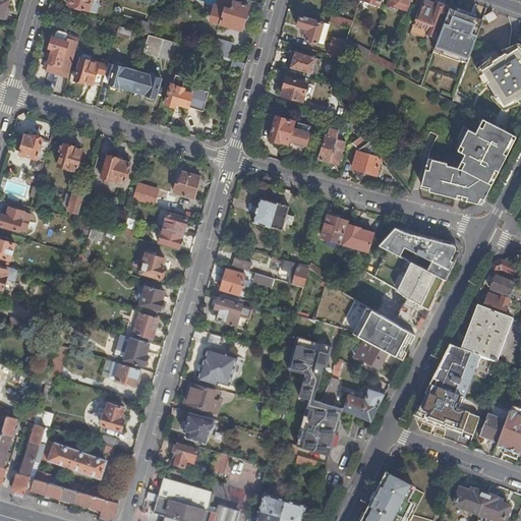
[(8,0),(6,0),(0,0),(0,16),(6,18),(8,9),(6,8),(8,0)]
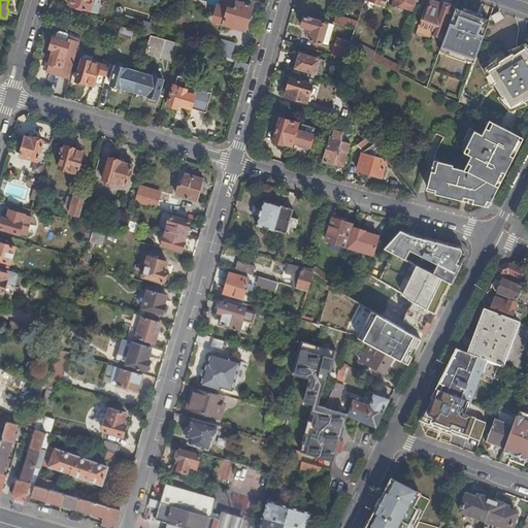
[(69,0),(67,11),(86,18),(88,11),(90,11),(92,3),(95,4),(97,3),(97,0),(69,0)]
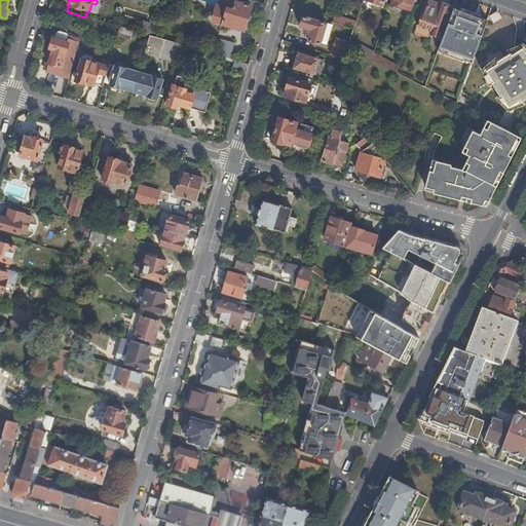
[(219,0),(218,5),(213,22),(243,31),(251,6),(236,2),(236,0),(219,0)]
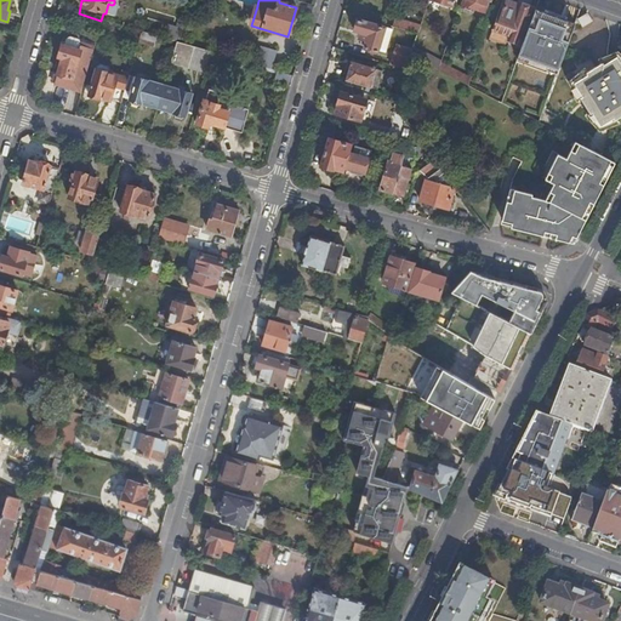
[(488,0),(463,0),(463,4),(484,11),(488,0)]
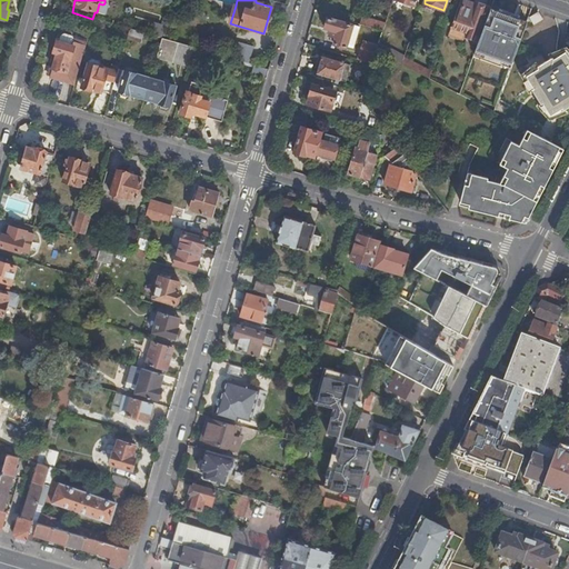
[(476,40),(488,8),(476,3),(475,5),(465,0),(459,15),(456,13),(451,27),(466,32),(465,37),(476,40)]
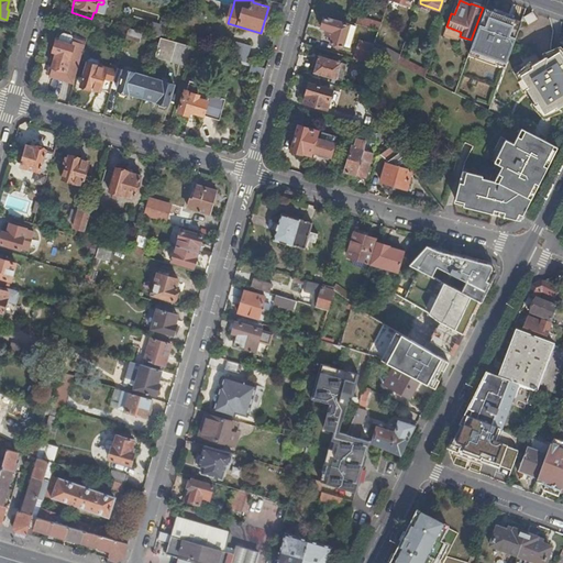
[(156,37),(159,39),(169,7),(166,6),(157,33),(156,37)]
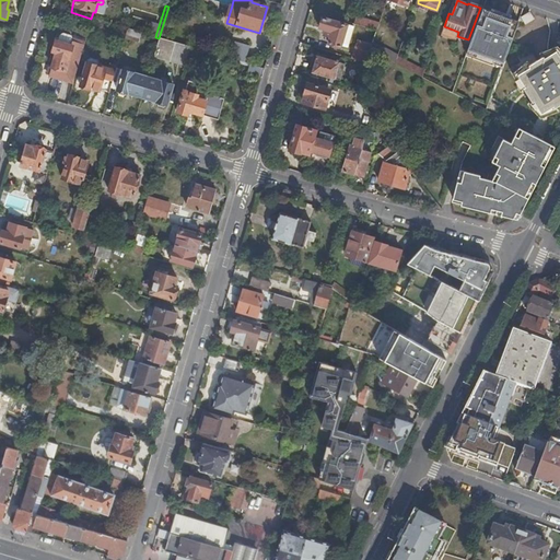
[(521,20),(485,7),(468,53),(478,56),(479,53),(496,59),(494,62),(503,66),(521,20)]
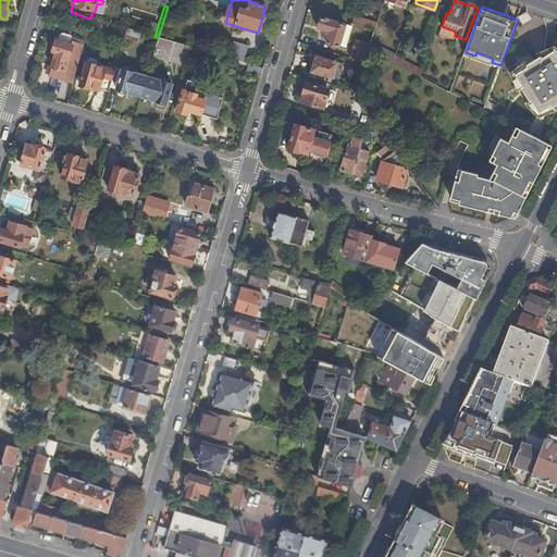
[(532,20),(528,12),(519,17),(523,25),(532,20)]
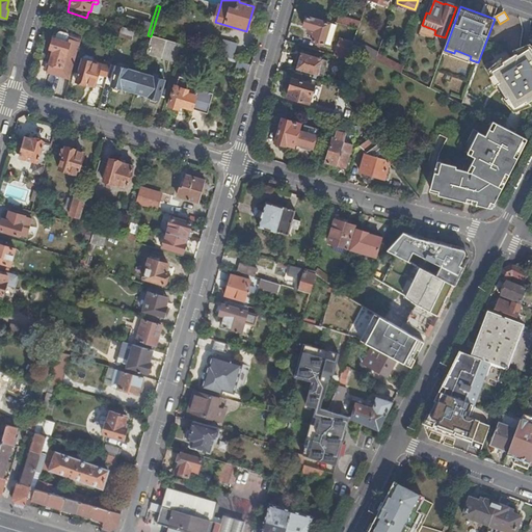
[(358,29),(361,23),(339,16),(337,23),(358,29)]
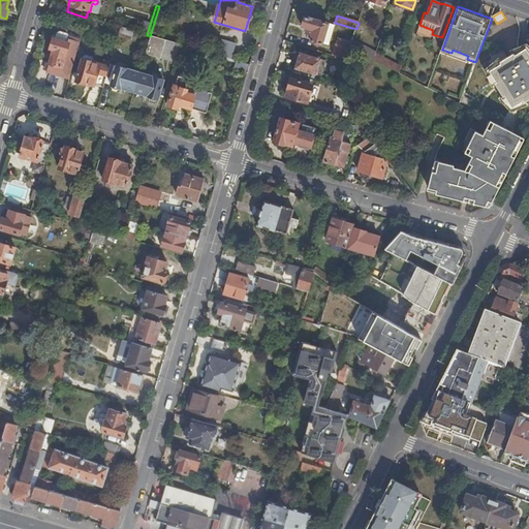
[(321,43),(328,24),(304,17),(301,27),(313,30),(310,41),(321,44),(321,43)]
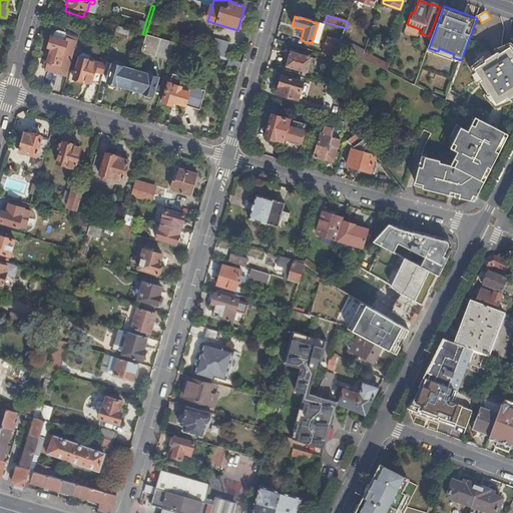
[(324,25),(318,23),(312,42),(318,44),(324,25)]
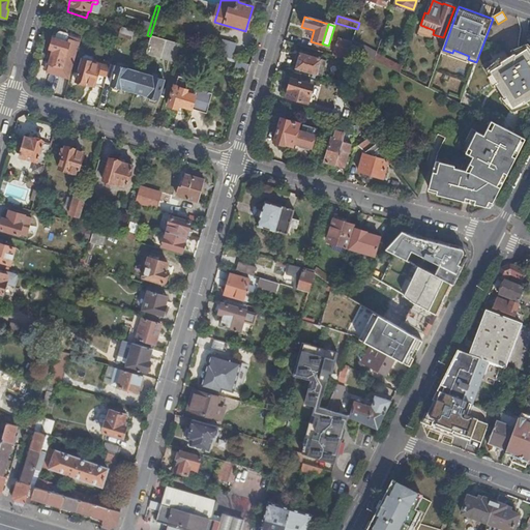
[(55,33),(54,39),(65,42),(67,37),(65,34),(59,32),(55,33)]
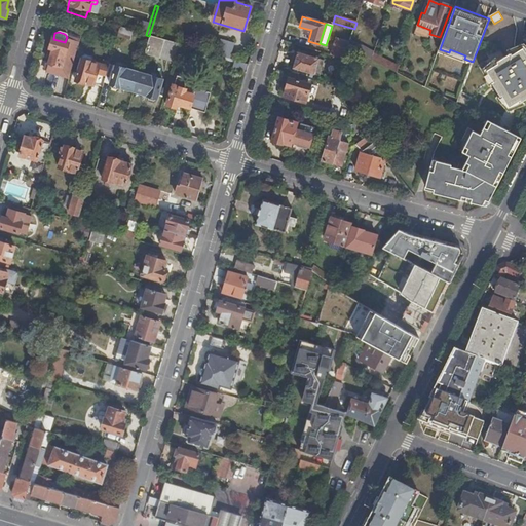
[(145,52),(175,61),(178,48),(179,44),(149,36),(145,52)]
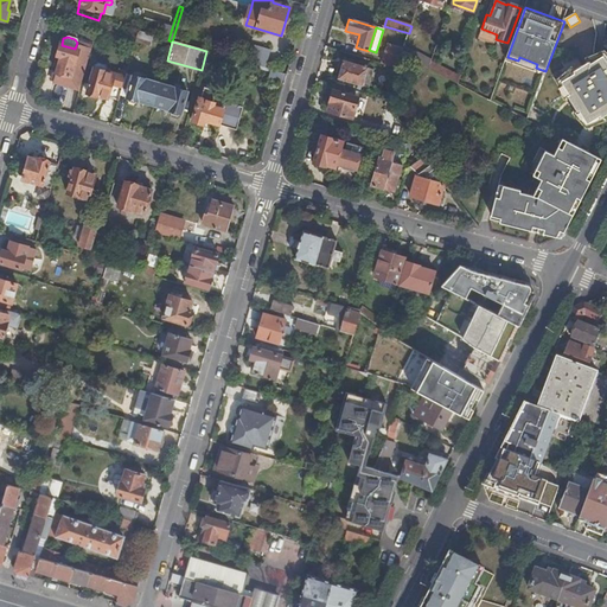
[(402,55),(404,48),(389,43),(382,64),(397,69),(402,55)]
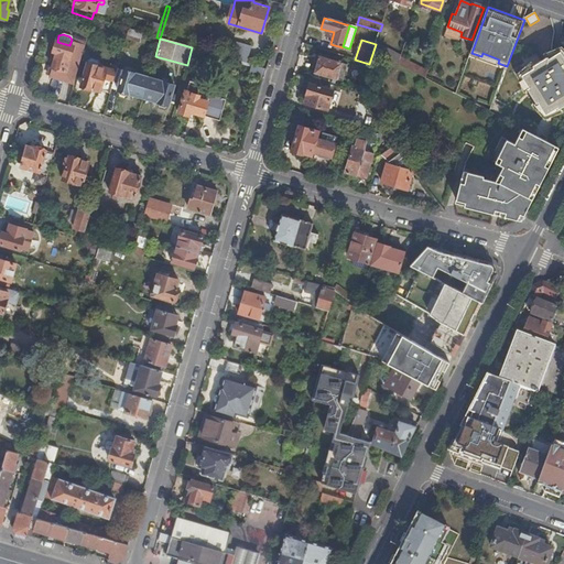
[(65,79),(75,82),(86,44),(79,43),(78,49),(69,45),(57,42),(56,41),(53,52),(55,53),(51,68),(52,68),(50,76),(64,80),(65,79)]
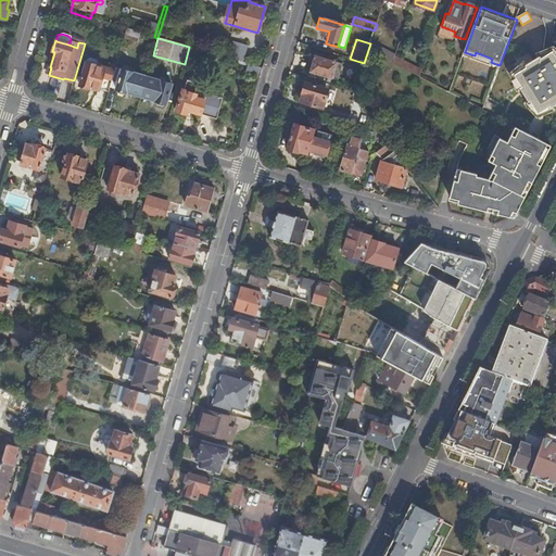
[(243,63),(248,47),(234,42),(228,59),(243,63)]
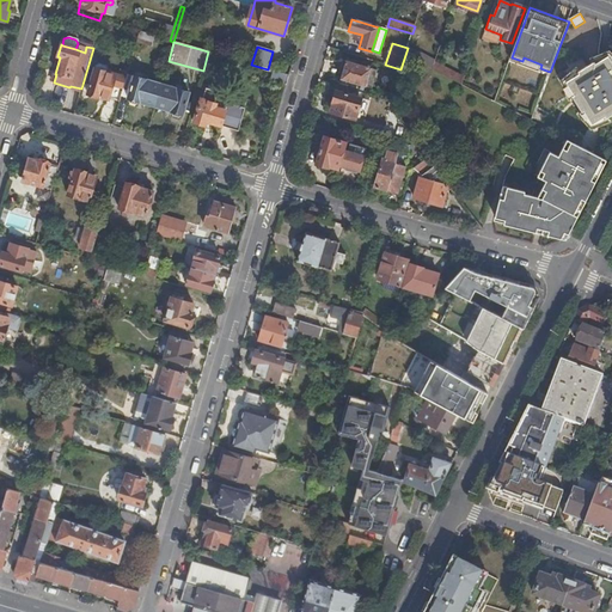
[(611,61),(609,56),(595,65),(594,62),(579,72),(580,74),(565,83),(574,96),(573,97),(582,112),(585,111),(593,124),(606,116),(607,118),(611,115),(611,61)]
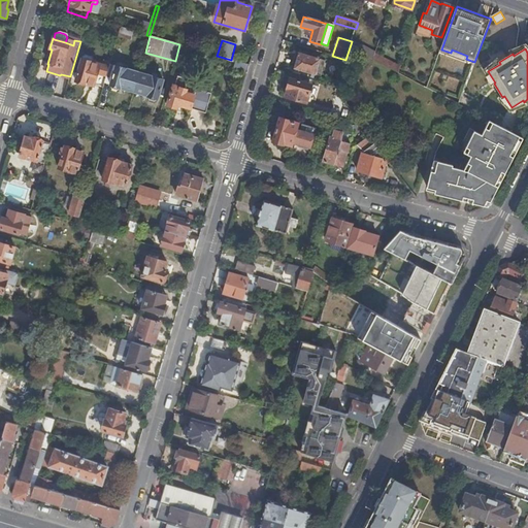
[(320,76),(324,61),(298,53),(293,69),(320,76)]
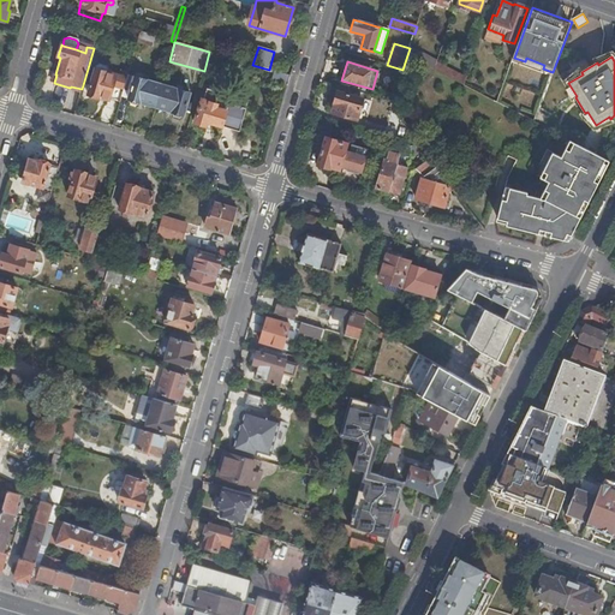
[(119,102),(121,97),(126,78),(107,72),(107,69),(106,66),(99,65),(97,65),(96,70),(95,69),(88,95),(100,99),(100,97),(119,102)]
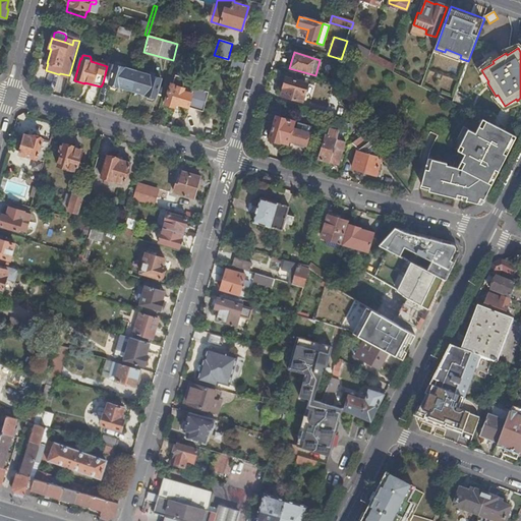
[(243,72),(246,64),(233,60),(230,68),(243,72)]
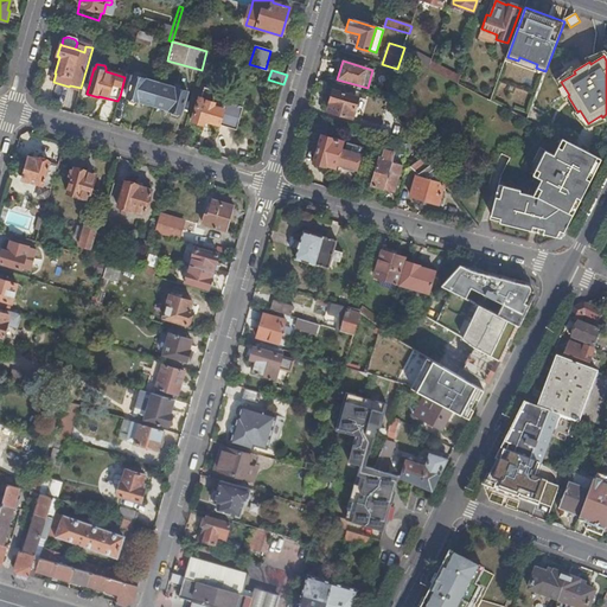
[(138,101),(154,106),(160,84),(126,74),(125,77),(120,96),(128,98),(128,101),(128,102),(135,104),(136,103),(138,101)]
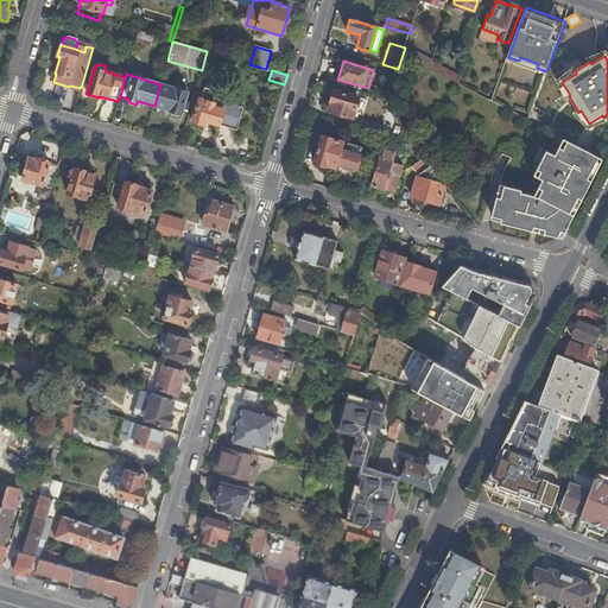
[(160,84),(154,106),(171,111),(171,113),(171,115),(178,116),(179,115),(181,114),(182,114),(188,93),(160,84)]
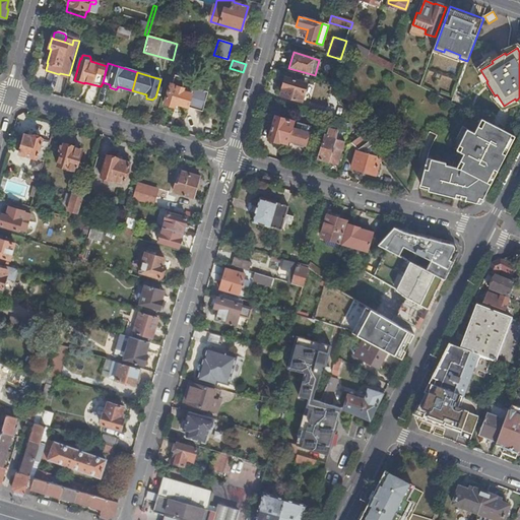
[(173,84),(171,84),(166,105),(176,108),(176,104),(188,108),(189,107),(203,111),(208,91),(194,87),(192,93),(184,91),(185,88),(183,87),(185,80),(175,77),(173,84)]
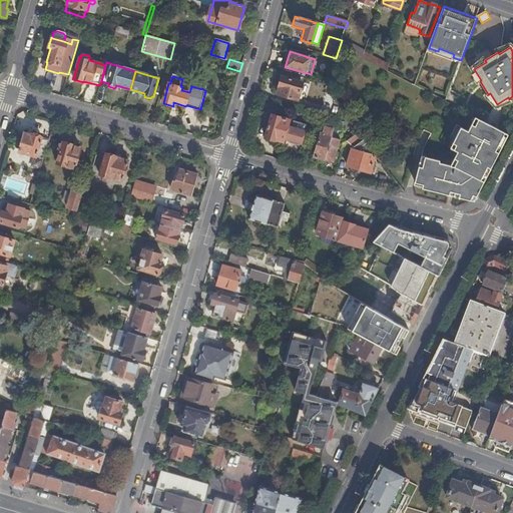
[(303,82),(282,76),(279,86),(280,86),(278,93),(298,99),(303,82)]
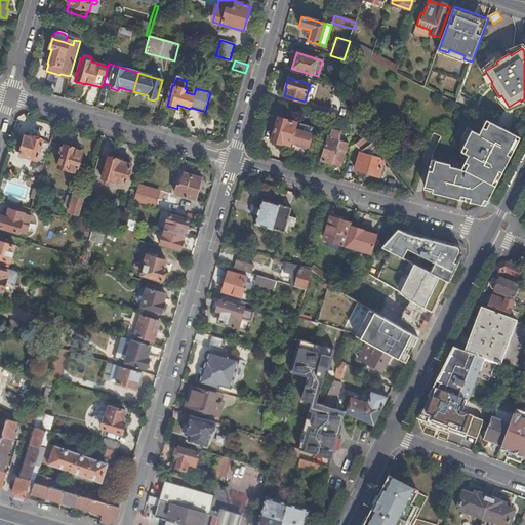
[(346,120),(349,110),(334,90),(333,89),(326,115),(346,120)]
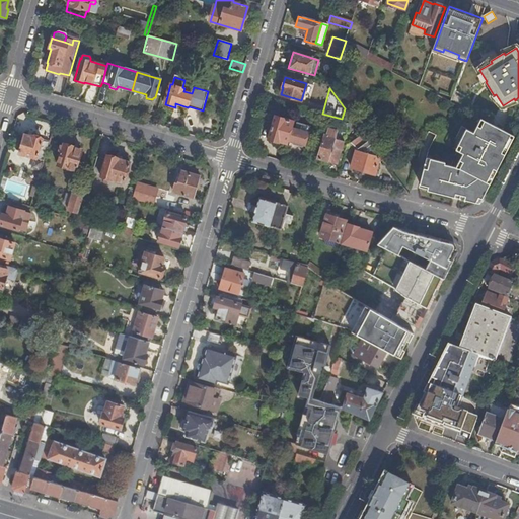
[(293,122),(275,116),(269,139),(279,142),(279,141),(287,143),(288,140),(291,141),(293,144),(302,147),(305,145),(310,127),(297,123),(296,127),(292,126),(293,122)]
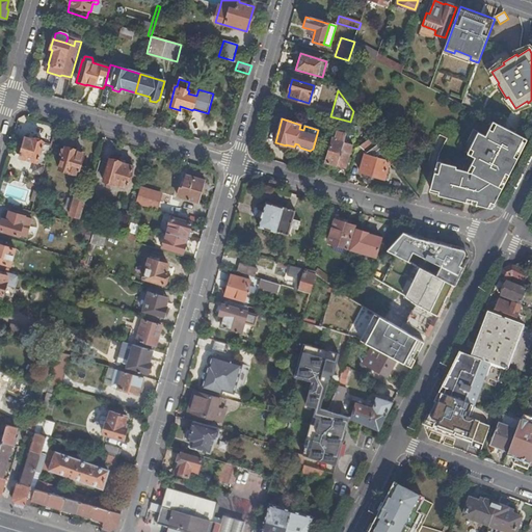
[(527,139),(494,122),(486,136),(479,133),(468,154),(476,158),(469,173),(457,169),(457,167),(439,162),(431,190),(440,192),(439,195),(490,209),(491,209),(497,197),(527,139)]
